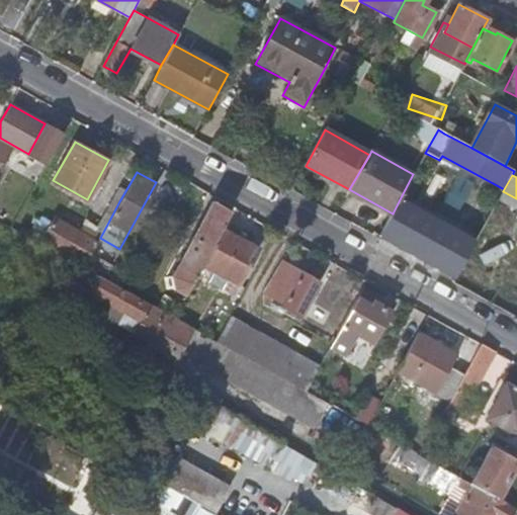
[(446,201),(461,206),(467,188),(452,183),(446,201)]
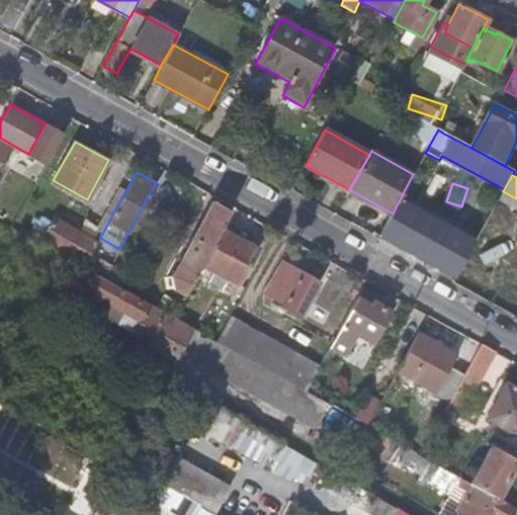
[(42,238),(86,262),(91,254),(100,238),(119,201),(112,198),(93,233),(95,234),(93,238),(56,217),(42,238)]
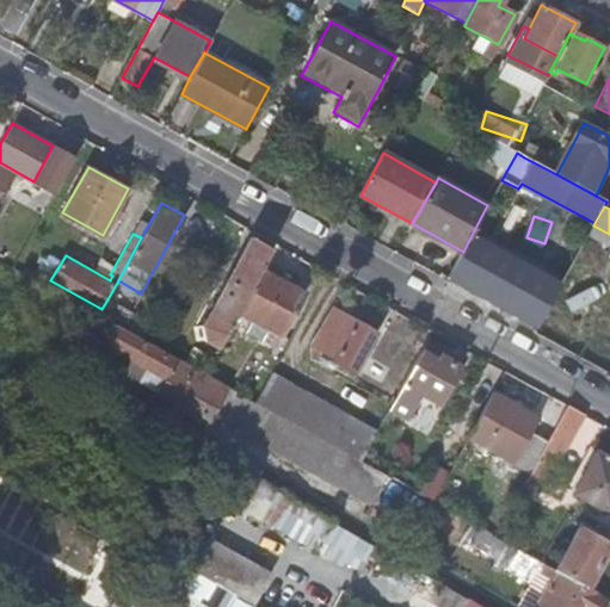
[(449,277),(537,327),(561,284),(472,235),(463,252),(449,277)]
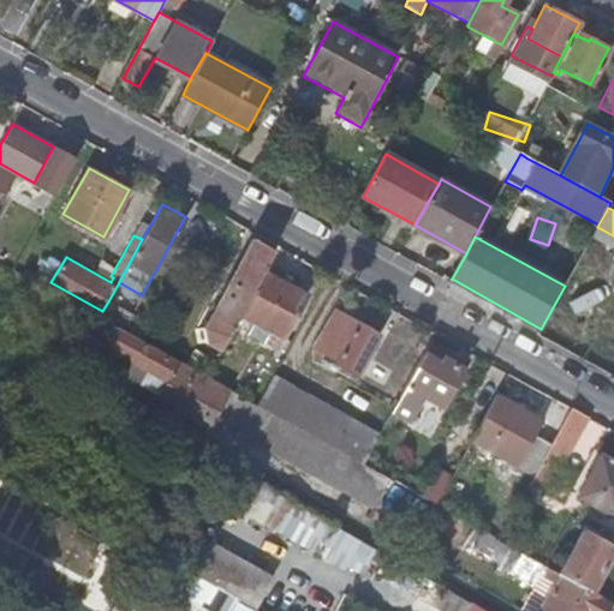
[(207,342),(221,351),(242,313),(264,270),(275,250),(254,238),(204,327),(207,342)]
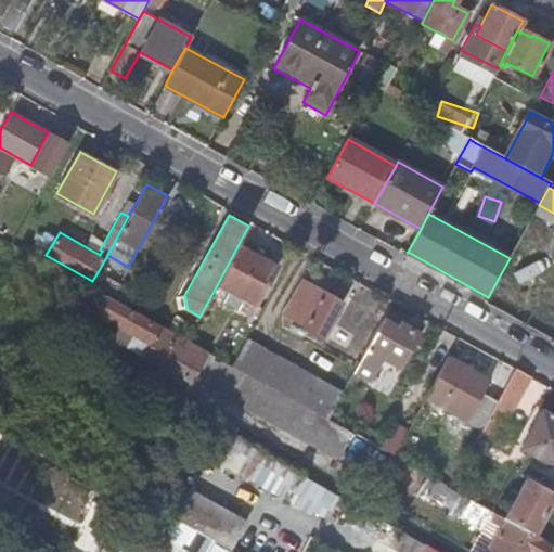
[(553,231),(538,231),(533,290),(553,291),(553,231)]
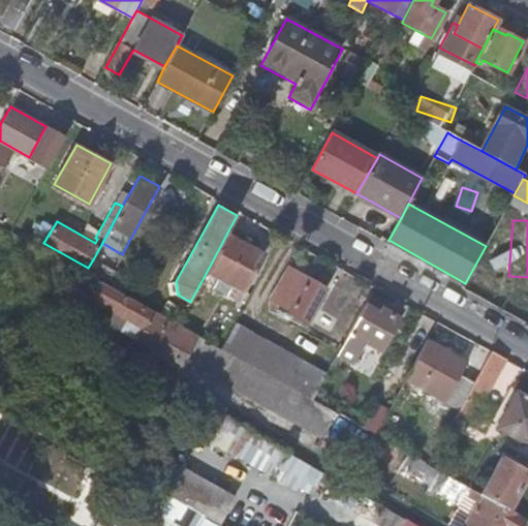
[(227,233),(208,270),(218,277),(216,281),(225,286),(227,282),(244,290),(266,252),(227,233)]
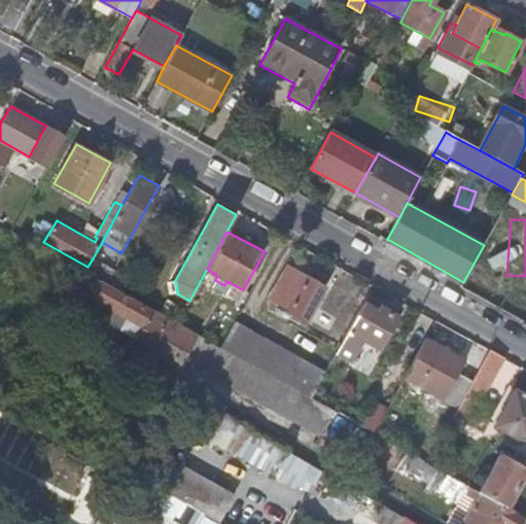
[(88,267),(85,271),(95,276),(108,283),(115,271),(93,258),(88,267)]
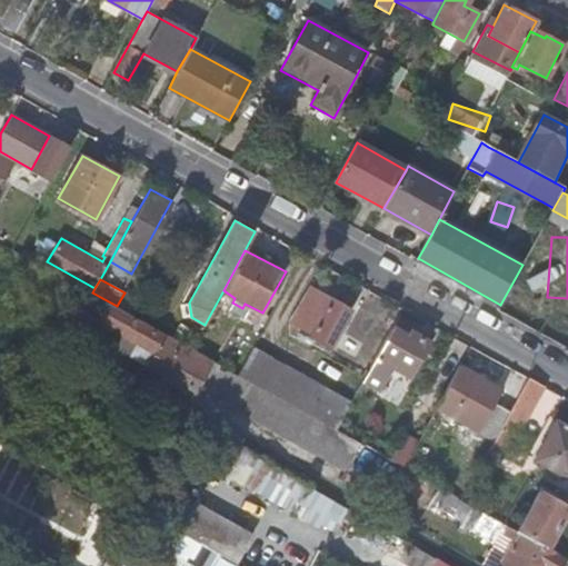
[(310,287),(291,320),(312,333),(311,334),(330,345),(350,309),(310,287)]
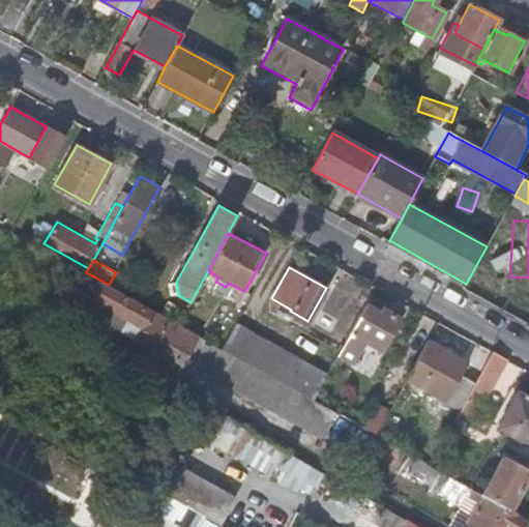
[(185,361),(324,438),(338,413),(314,400),(224,349),(178,324),(133,298),(109,285),(95,277),(85,297),(127,320),(121,331),(182,366),(185,361)]
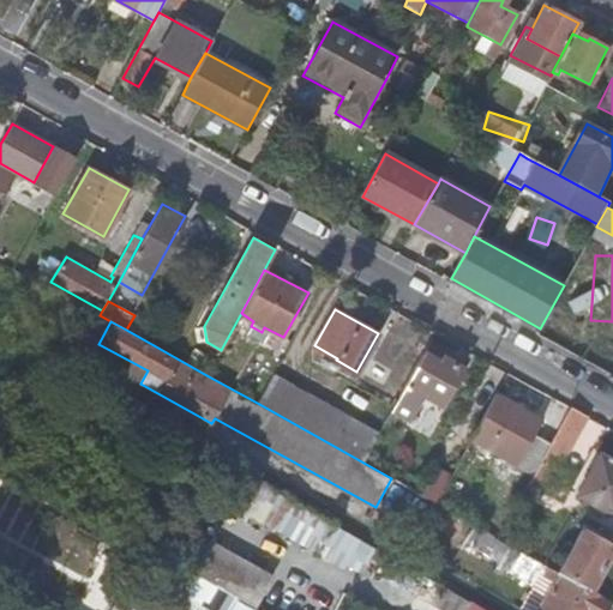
[(431,340),(392,410),(401,414),(414,390),(442,404),(462,367),(450,361),(454,354),(431,340)]
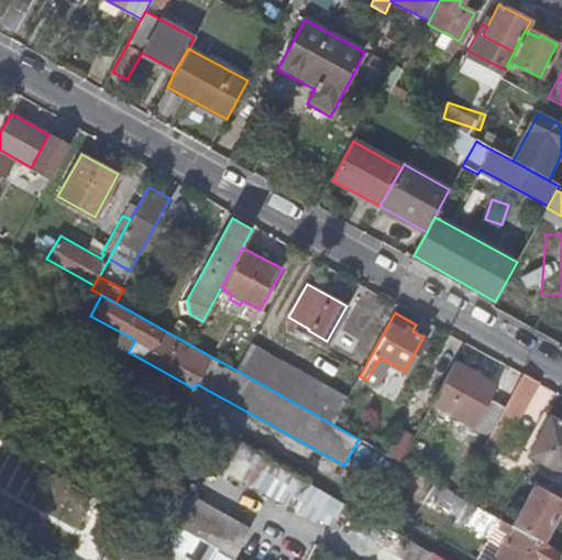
[(238,371),(333,425),(346,399),(348,398),(252,344),(238,371)]
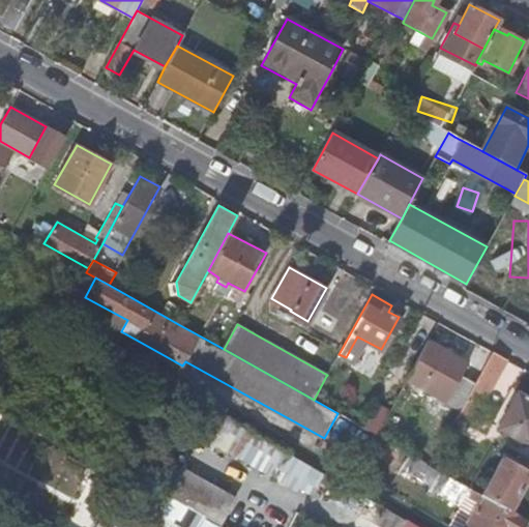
[(407,379),(461,409),(468,398),(475,383),(461,376),(469,361),(429,340),(407,379)]
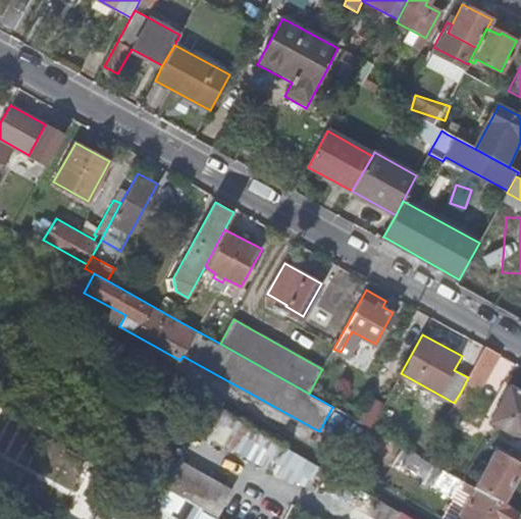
[(499,354),(485,347),(468,377),(461,392),(474,399),(499,354)]
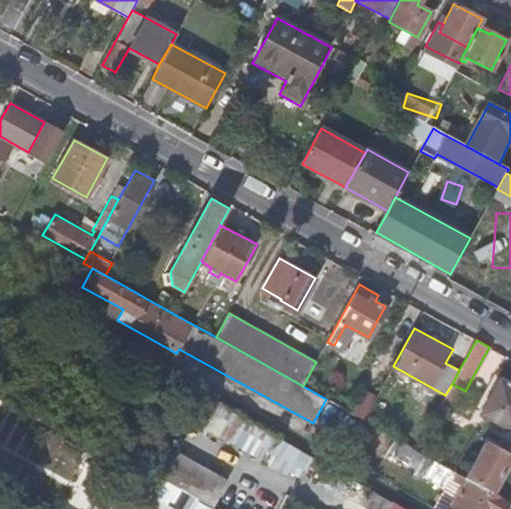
[(303,386),(326,399),(363,420),(376,397),(315,363),(303,386)]
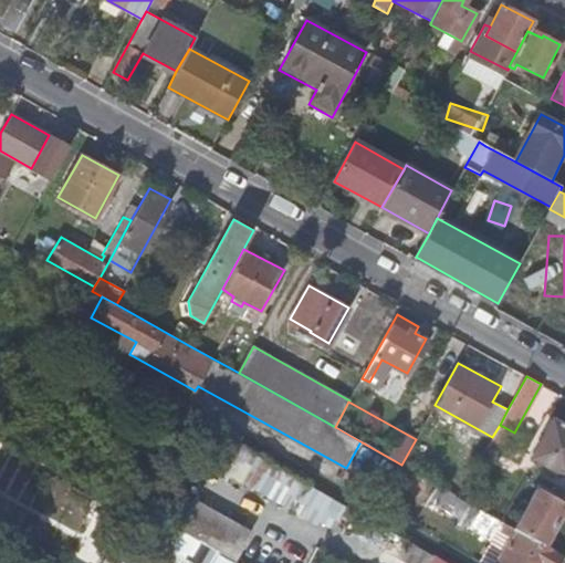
[(564,475),(564,423),(561,420),(561,421),(554,418),(533,457),(564,475)]
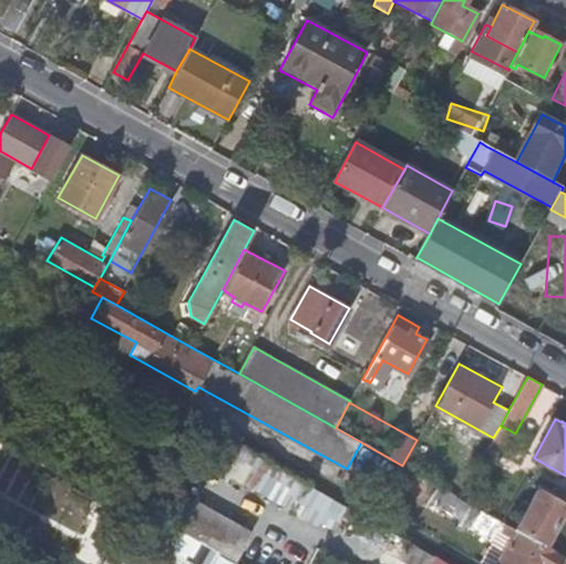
[(203,458),(298,512),(311,489),(215,434),(203,458)]
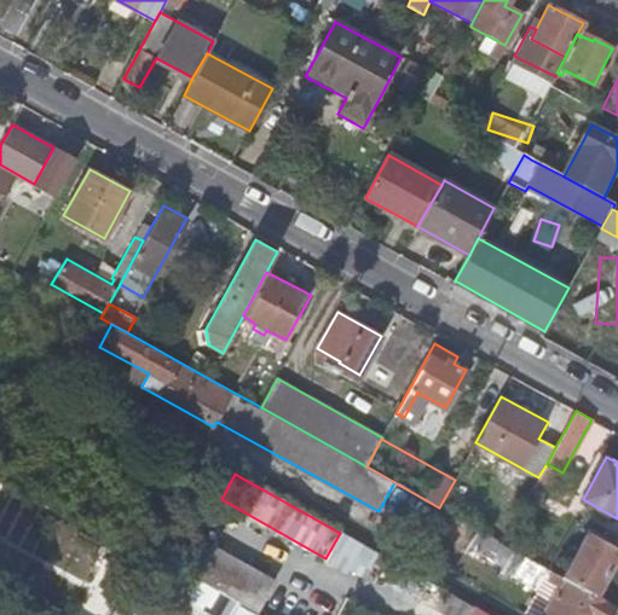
[(587,534),(564,578),(565,578),(595,595),(617,555),(617,551),(587,534)]
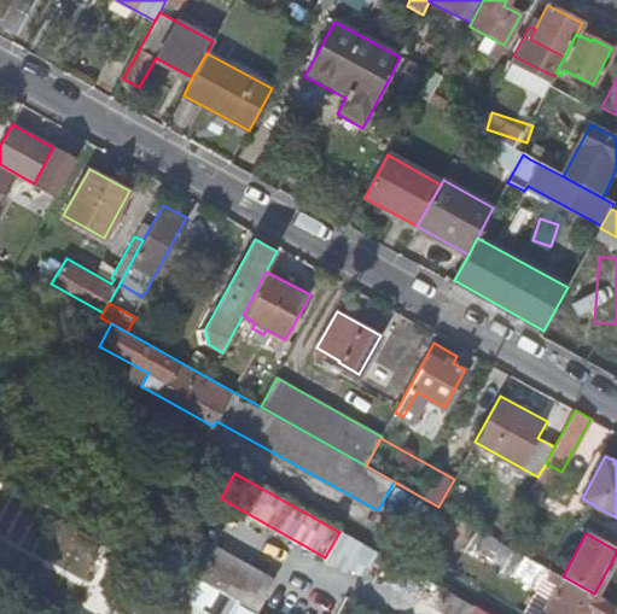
[(196,542),(179,569),(255,612),(269,584),(273,579),(199,537),(196,542)]
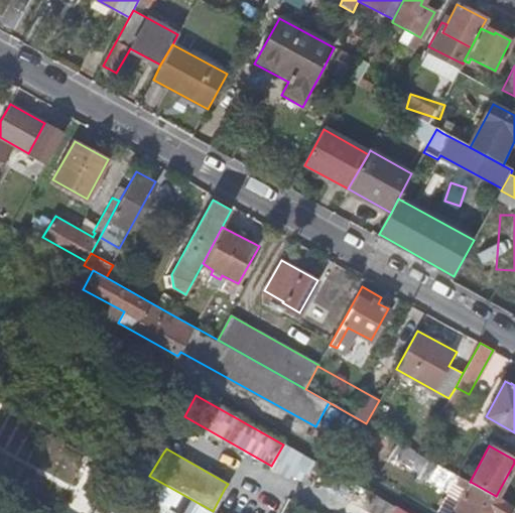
[(311,460),(302,455),(297,465),(306,470),(311,460)]
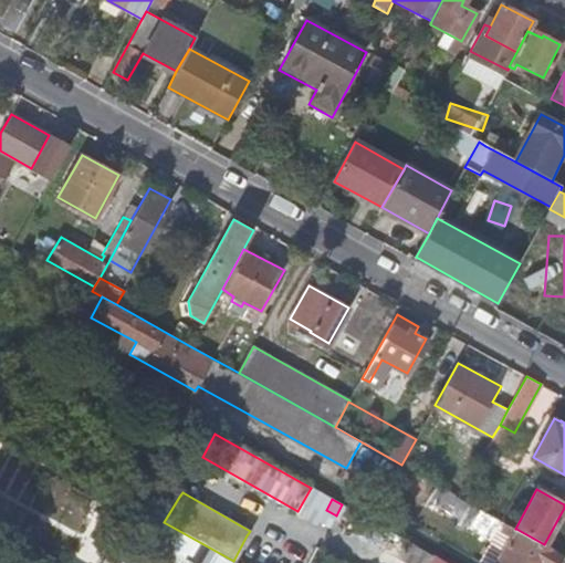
[(560,562),(564,555),(553,550),(552,552),(515,531),(516,529),(515,529),(500,520),(482,510),(478,520),(501,532),(502,530),(513,535),(499,562),(500,562),(560,562)]
